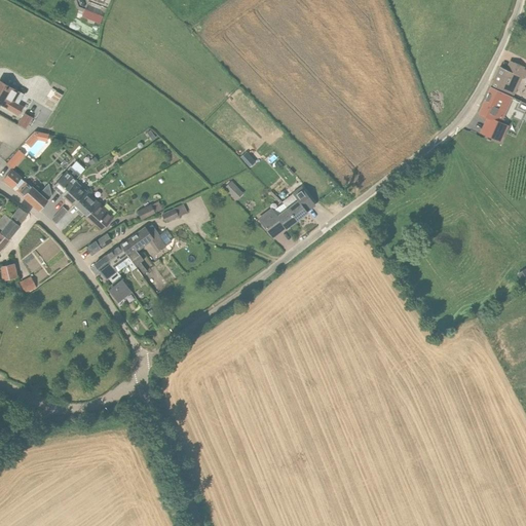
[(103,21),(88,12),(85,16),(101,25),(103,21)]
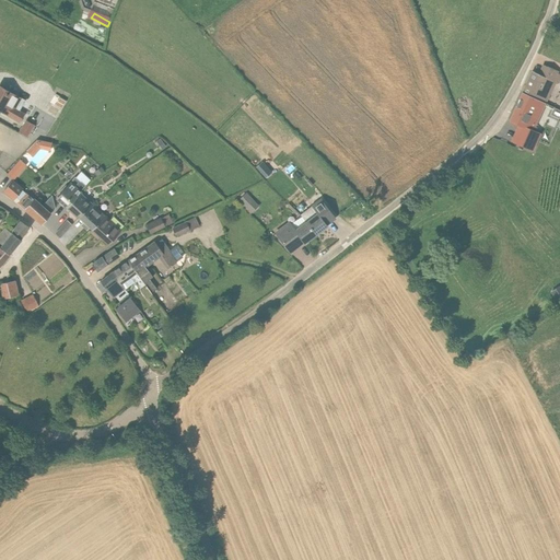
[(532,71),(523,92),(533,97),(544,103),(546,104),(555,82),(558,84),(559,79),(559,71),(547,67),(543,77),(532,71)]
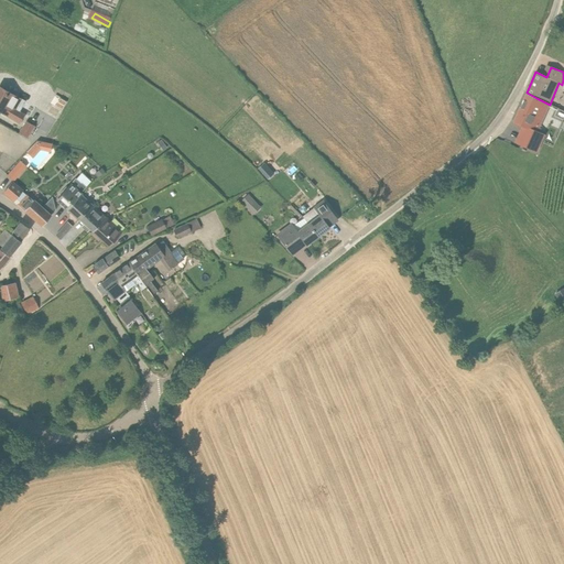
[(0,111),(7,116),(17,97),(0,86),(0,111)]
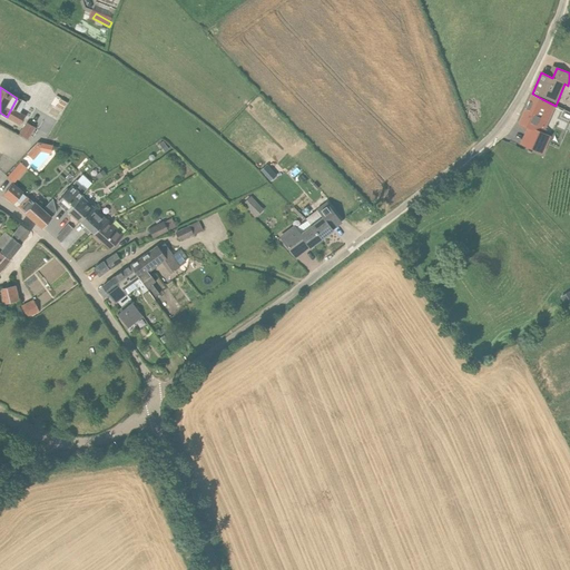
[(58,92),(52,105),(66,111),(71,99),(58,92)]
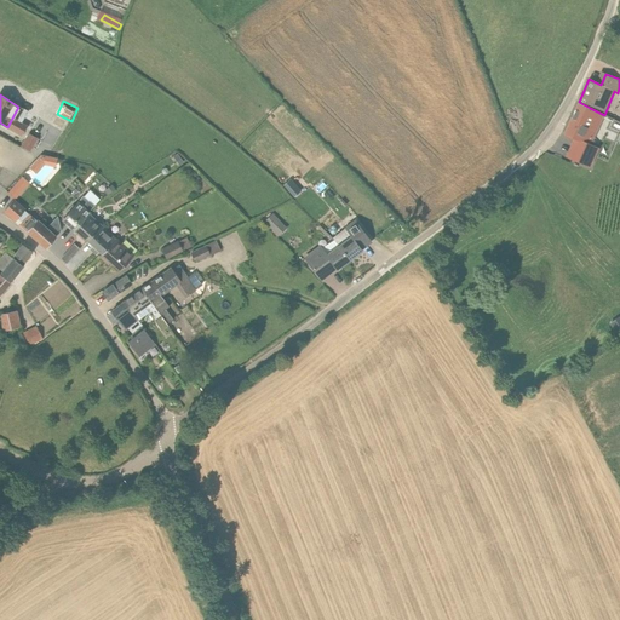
[(579,141),(589,144),(602,114),(590,108),(579,102),(564,133),(577,139),(579,141)]
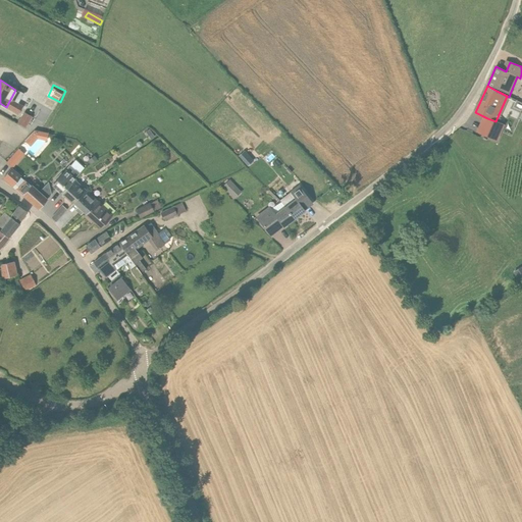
[(24,128),(32,116),(23,112),(17,123),(24,128)]
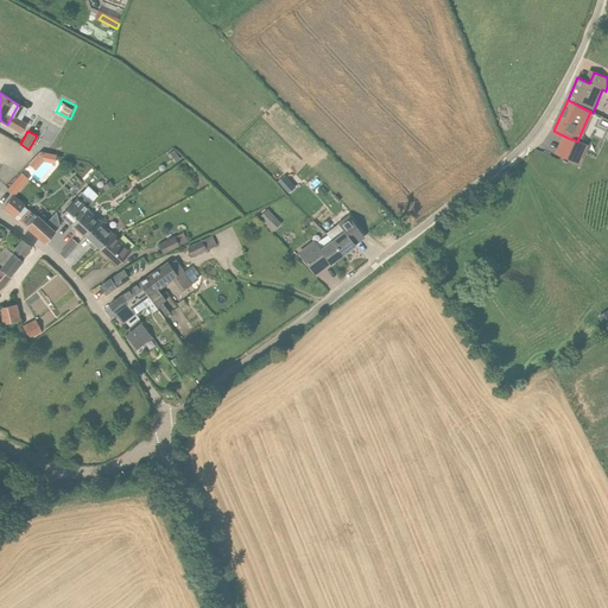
[(568,138),(565,137),(557,154),(580,164),(588,146),(577,141),(568,138)]
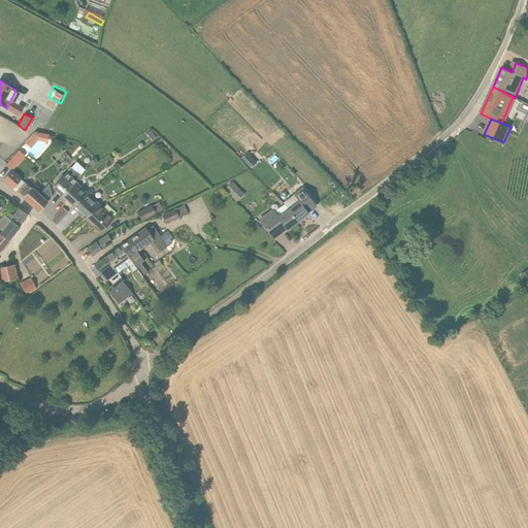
[(25,156),(19,150),(6,164),(12,169),(25,156)]
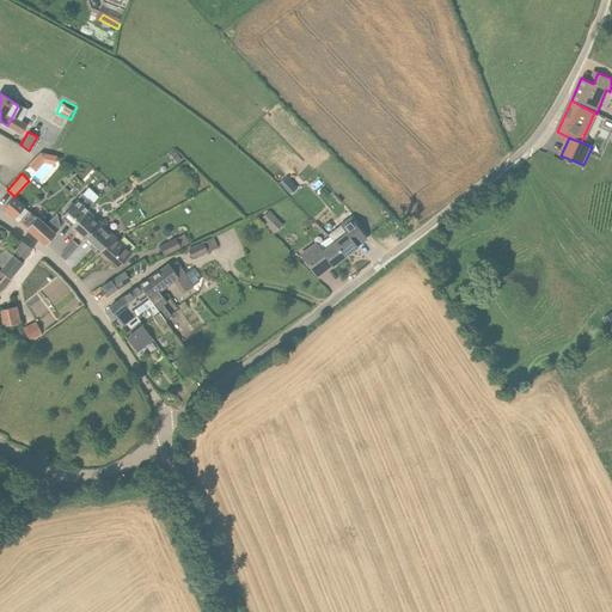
[(110,183),(103,188),(106,193),(114,187),(110,183)]
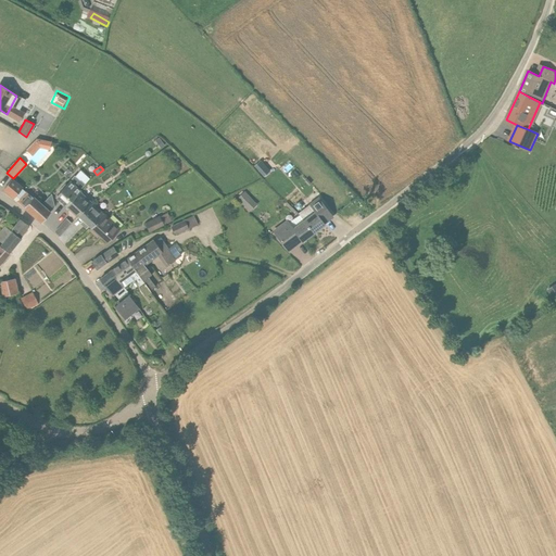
[(70,180),(71,181),(64,188),(57,196),(67,205),(78,192),(79,191),(81,190),(80,190),(86,185),(80,179),(79,180),(74,175),(70,180)]
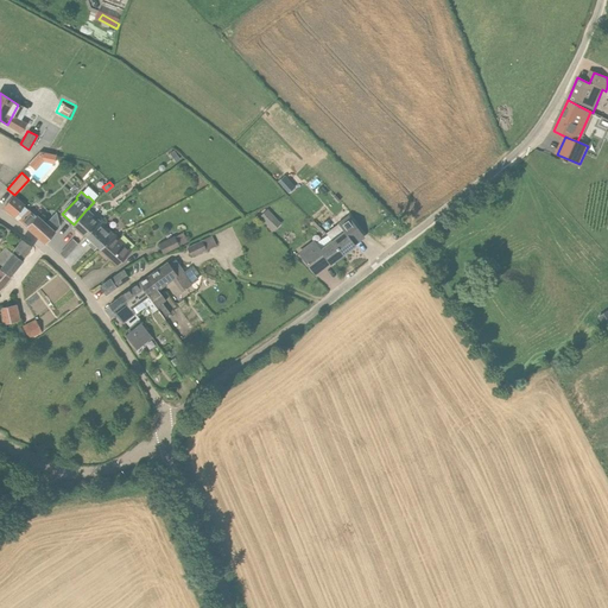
[(128,201),(115,210),(119,215),(126,210),(125,209),(131,206),(128,201)]
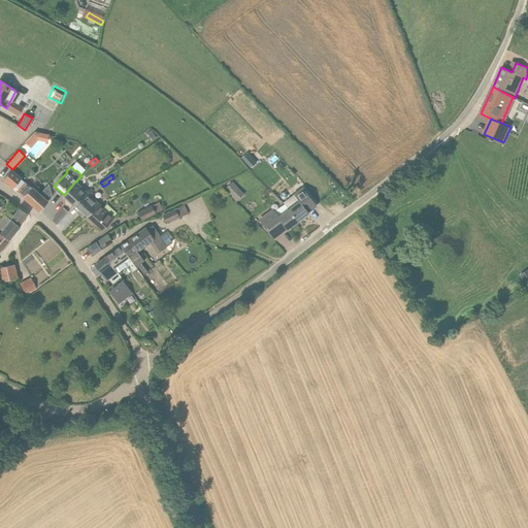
[(74,183),(64,195),(74,205),(86,193),(87,192),(75,182),(74,183)]
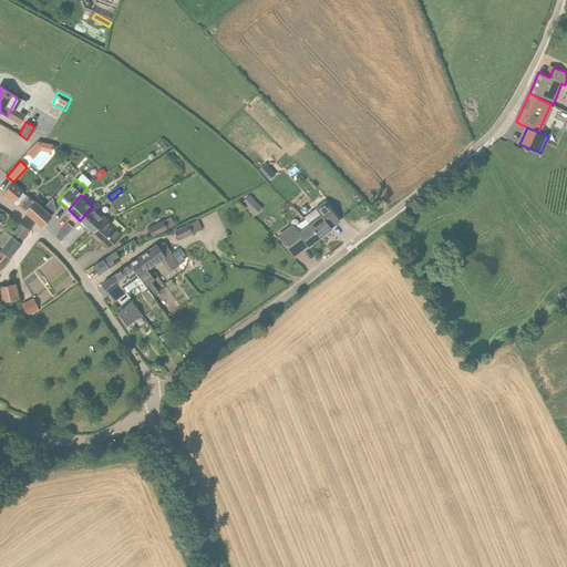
[(255,215),(263,209),(249,195),(243,202),(255,215)]
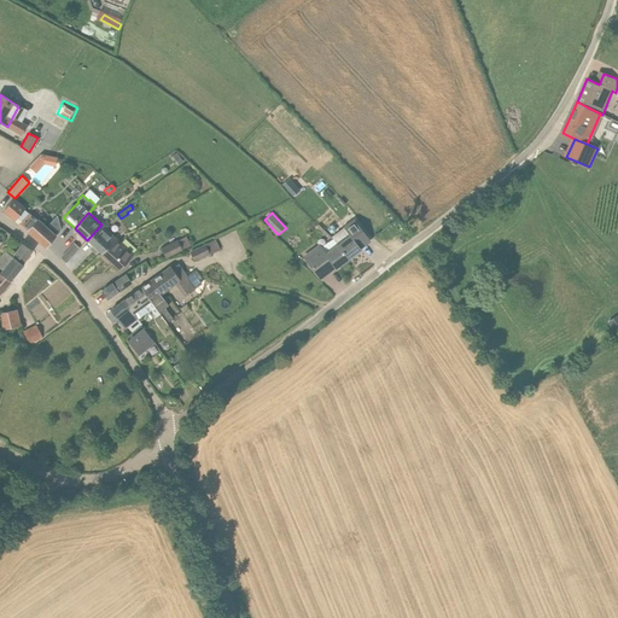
[(29,215),(21,225),(34,235),(46,248),(56,235),(36,219),(36,220),(30,214),(29,215)]
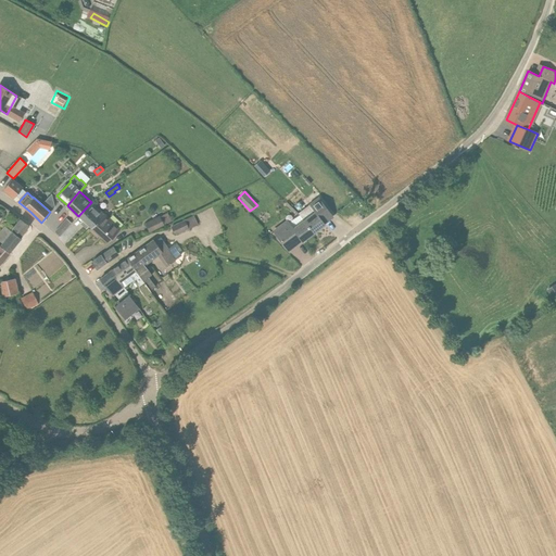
[(54,206),(51,193),(42,202),(52,210),(54,206)]
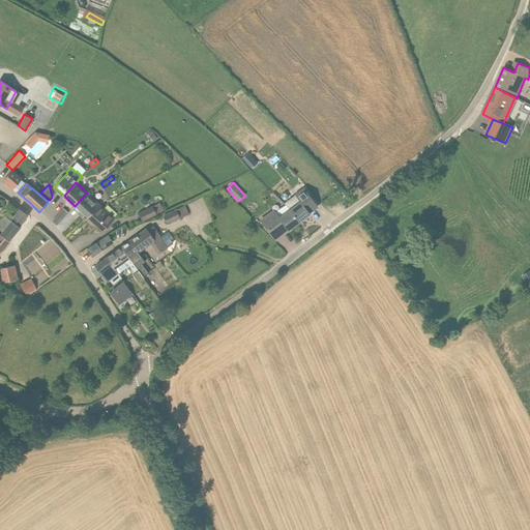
[(308,200),(302,192),(297,186),(292,190),(296,197),(286,204),(290,210),(298,222),(304,217),(310,213),(302,204),(308,200)]
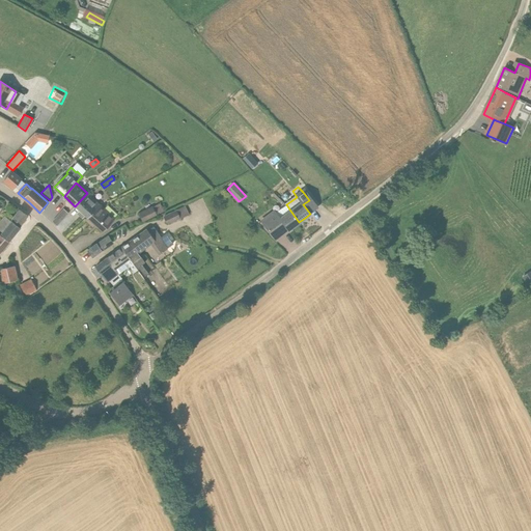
[(86,194),(75,206),(79,211),(77,213),(82,218),(85,216),(87,218),(99,204),(100,206),(101,205),(87,193),(86,194)]
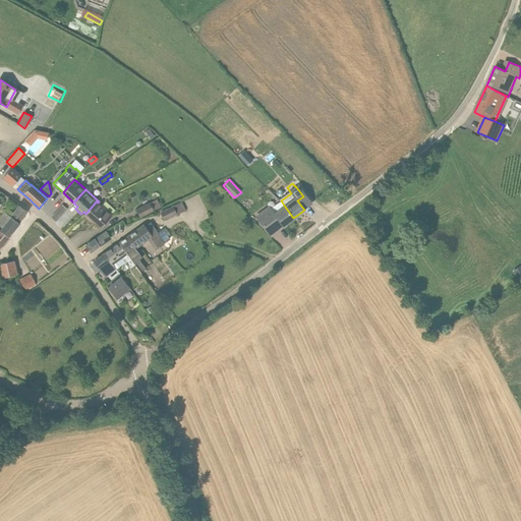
[(157,199),(151,201),(154,210),(160,208),(157,199)]
